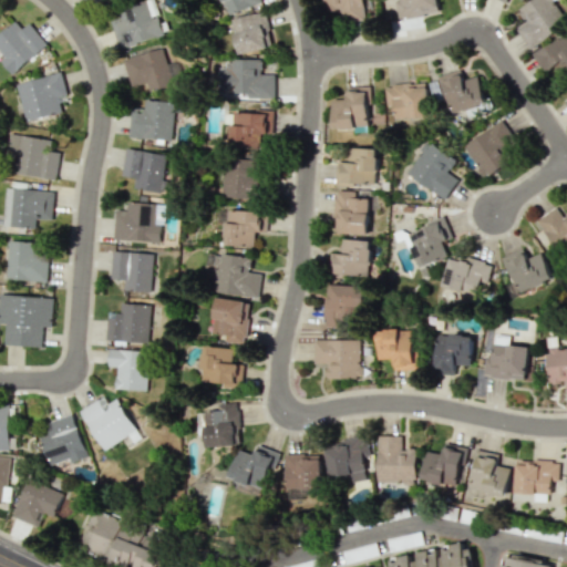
[(117,48),(164,35),(154,0),(152,0),(120,8),(122,18),(111,20),(117,48)]
